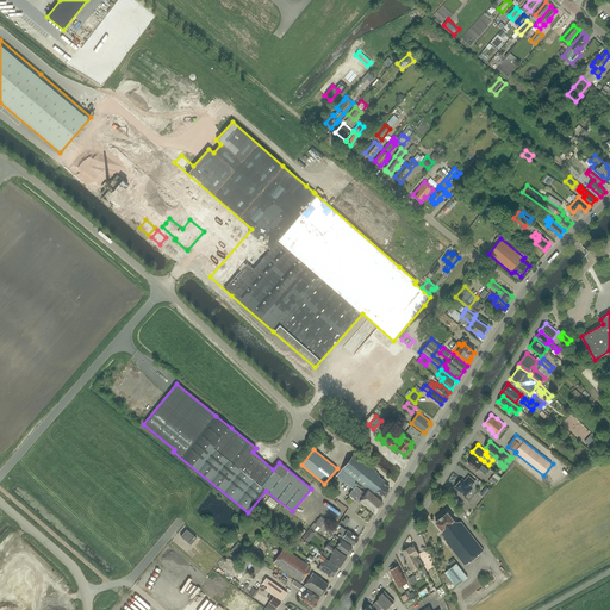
[(384,481),(378,477),(379,475),(375,472),(354,454),(342,470),(362,486),(373,496),(377,491),(383,497),(390,489),(383,483),(384,481)]
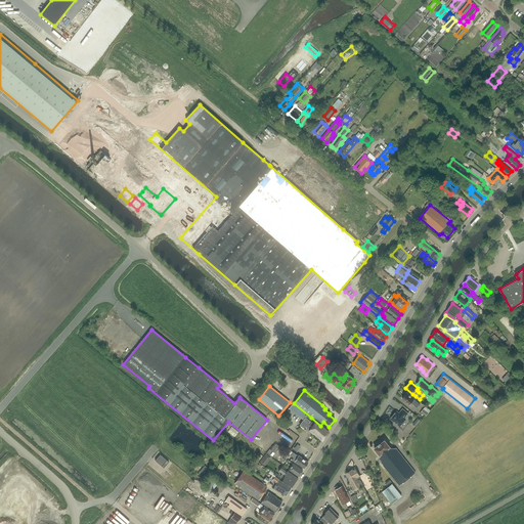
[(407,393),(403,398),(402,398),(402,399),(403,399),(406,401),(406,402),(409,405),(411,402),(418,407),(421,404),(415,399),(407,393)]
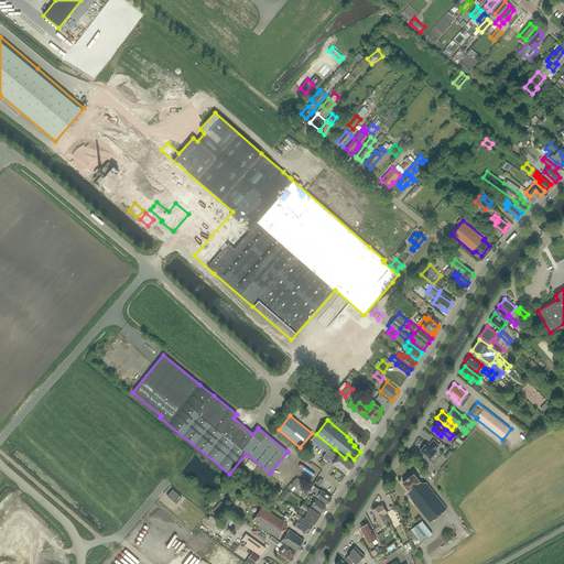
[(435,449),(438,445),(433,441),(431,444),(432,445),(431,446),(426,443),(421,451),(422,452),(422,453),(425,455),(426,455),(431,458),(436,452),(435,449)]
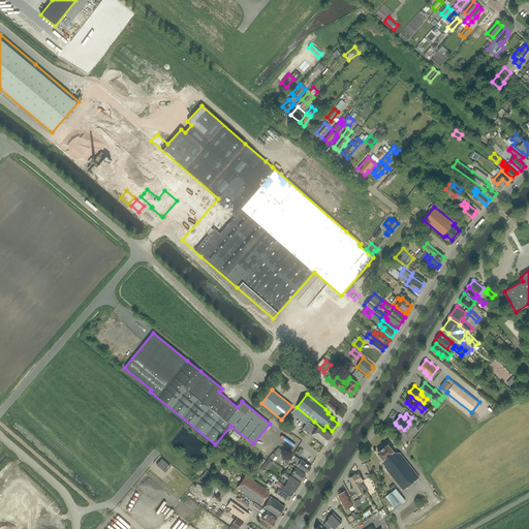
[(305,414),(301,419),(306,424),(302,430),(311,436),(312,435),(314,436),(325,445),(332,436),(323,430),(305,414)]
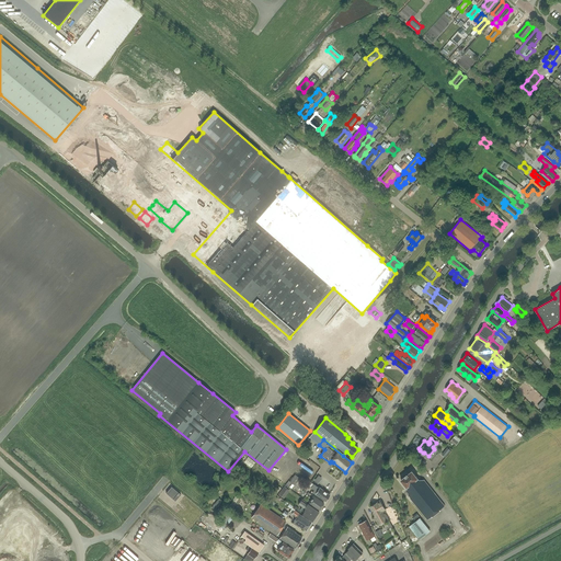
[(442,454),(446,457),(451,449),(447,447),(442,454)]
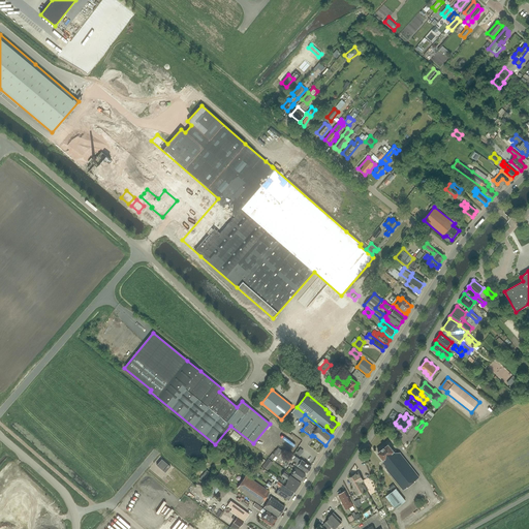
[(389,444),(378,453),(384,461),(383,462),(385,465),(385,466),(387,469),(386,470),(403,490),(419,477),(400,453),(396,452),(395,453),(389,444)]
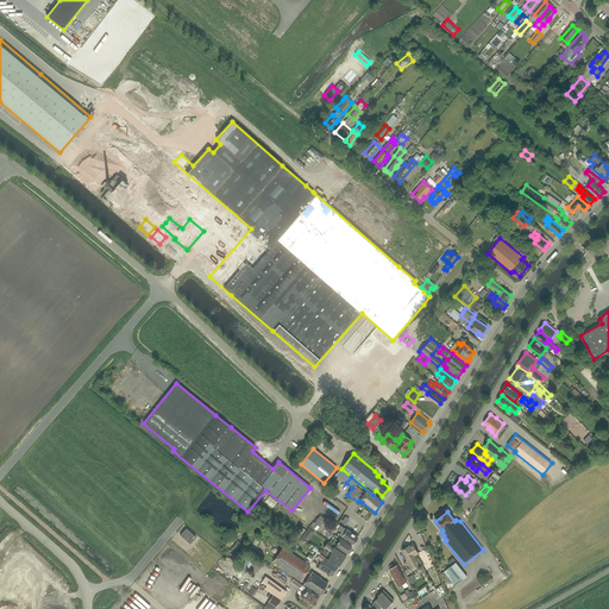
[(326,520),(320,515),(314,523),(320,527),(326,520)]
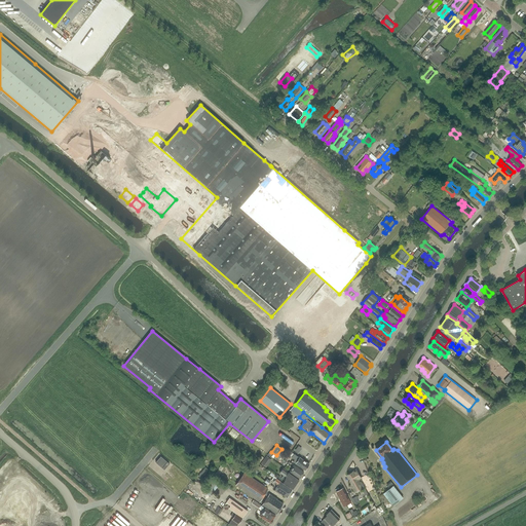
[(293,461),(295,463),(305,470),(309,464),(299,457),(298,457),(294,454),(291,452),(290,454),(288,453),(287,454),(295,459),(293,461)]
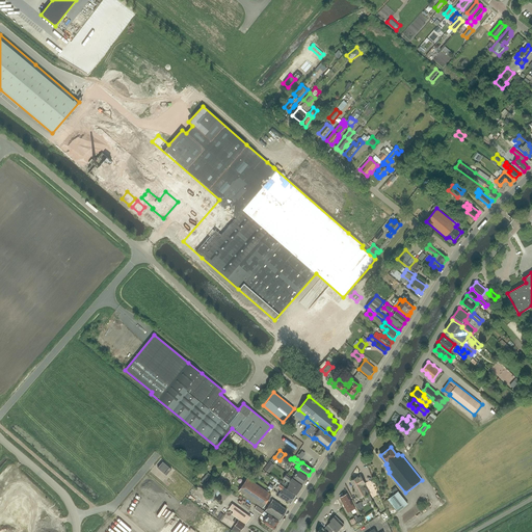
[(166,475),(171,469),(163,461),(157,468),(166,475)]
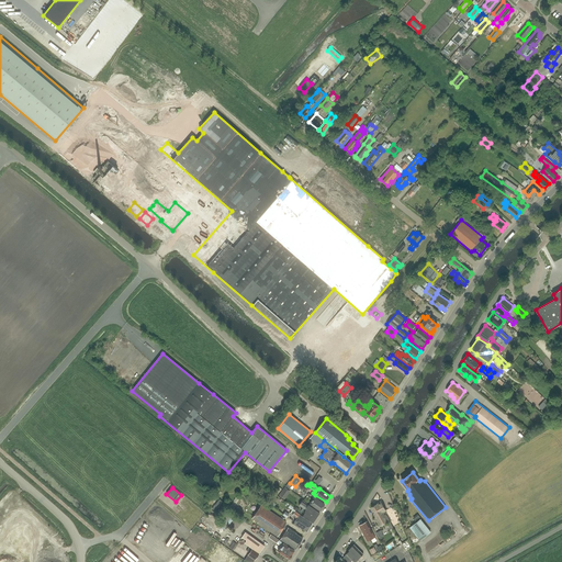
[(284,499),(290,492),(284,487),(279,495),(284,499)]
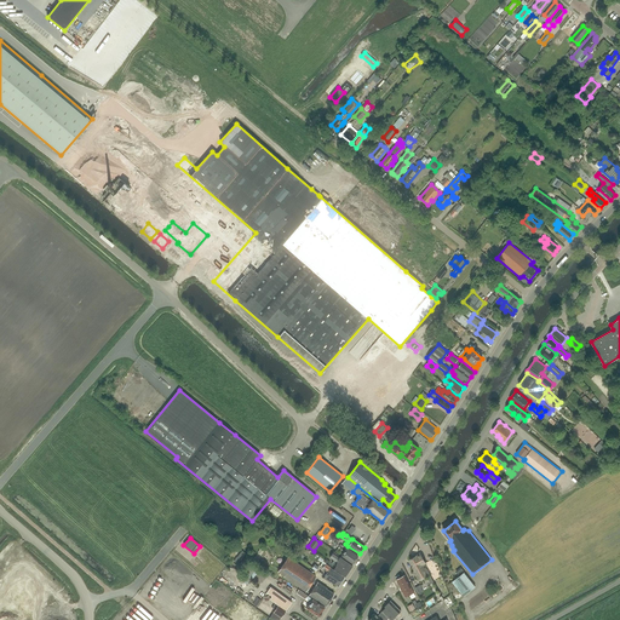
[(254,557),(262,546),(257,543),(250,555),(254,557)]
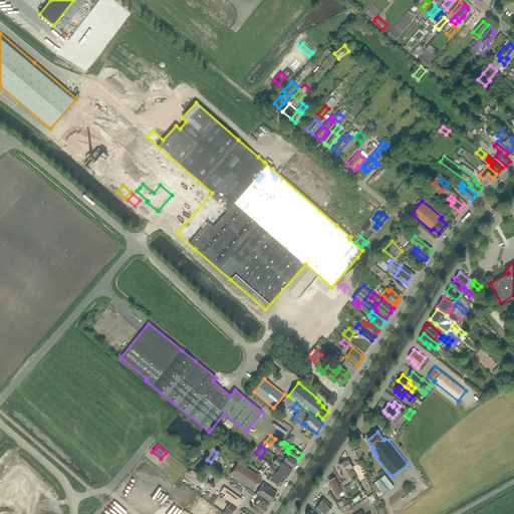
[(214,467),(221,456),(218,454),(210,464),(214,467)]
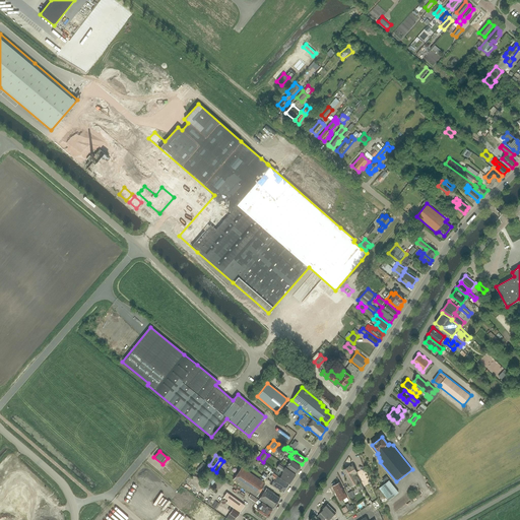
[(296,473),(301,467),(290,460),(286,466),(296,473)]
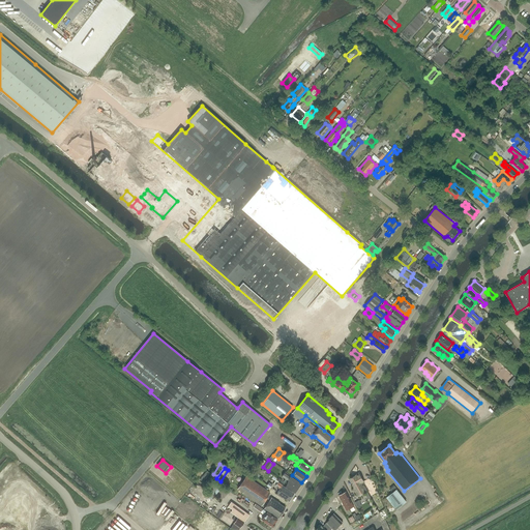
[(294,493),(301,483),(292,477),(291,478),(284,473),(282,476),(286,478),(283,482),(287,484),(286,487),(294,493)]
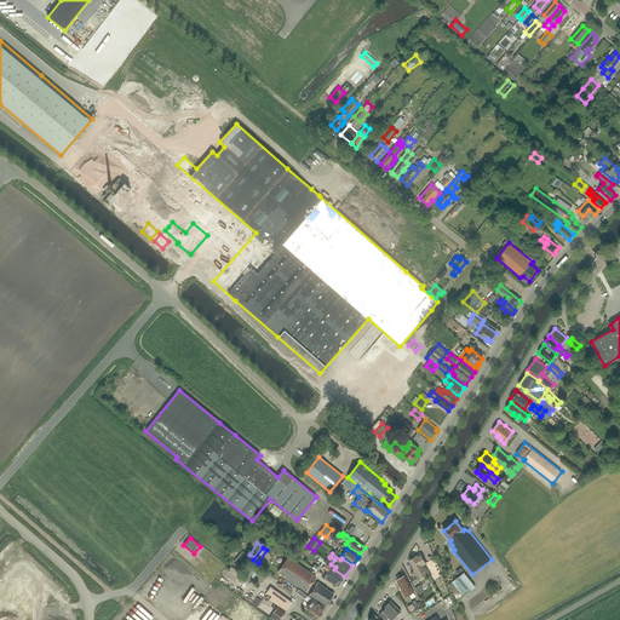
[(420,554),(409,560),(413,566),(412,567),(414,570),(413,570),(419,581),(430,574),(426,567),(425,564),(426,563),(420,554)]
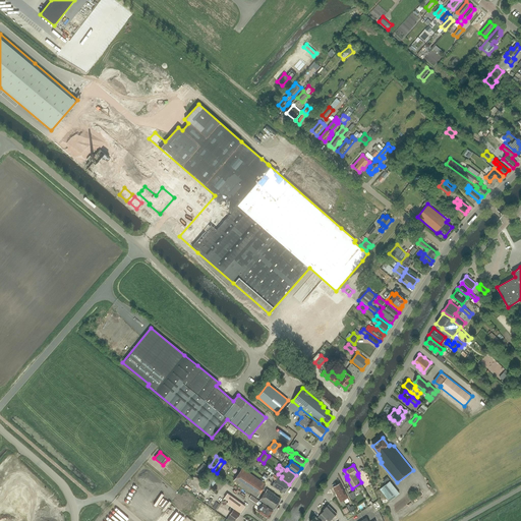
[(257,498),(265,485),(265,483),(241,468),(233,480),(239,484),(238,484),(257,498)]
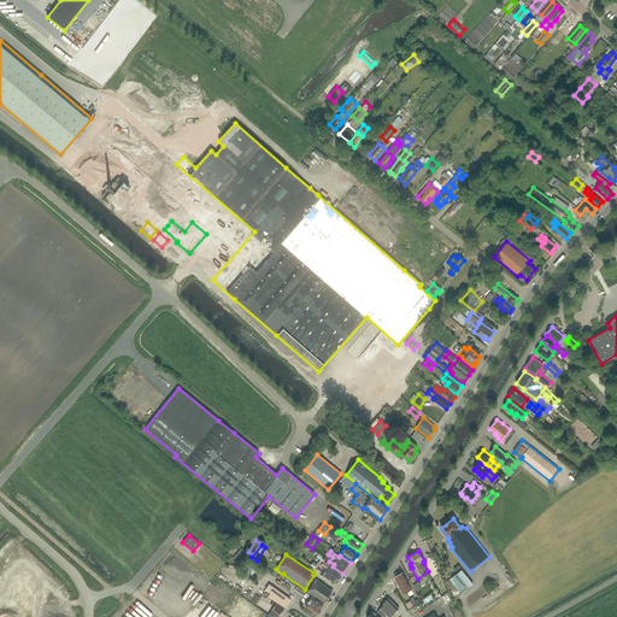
[(247,559),(240,569),(251,577),(258,568),(247,559)]
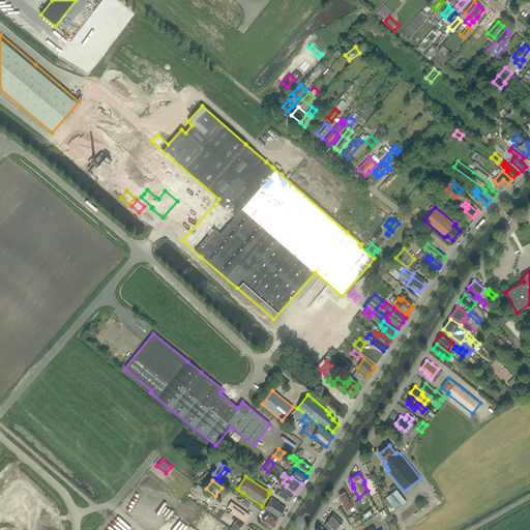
[(274,490),(277,493),(276,495),(282,498),(283,497),(289,501),(294,494),(283,486),(278,482),(275,486),(276,487),(274,490)]
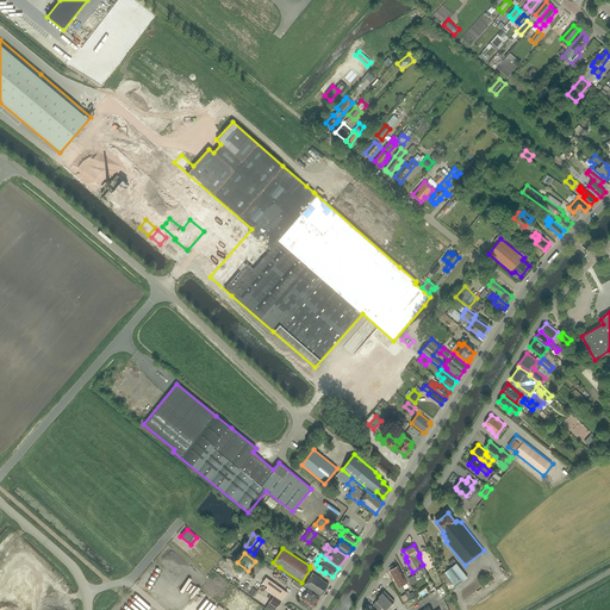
[(455,562),(444,572),(455,586),(467,577),(455,562)]
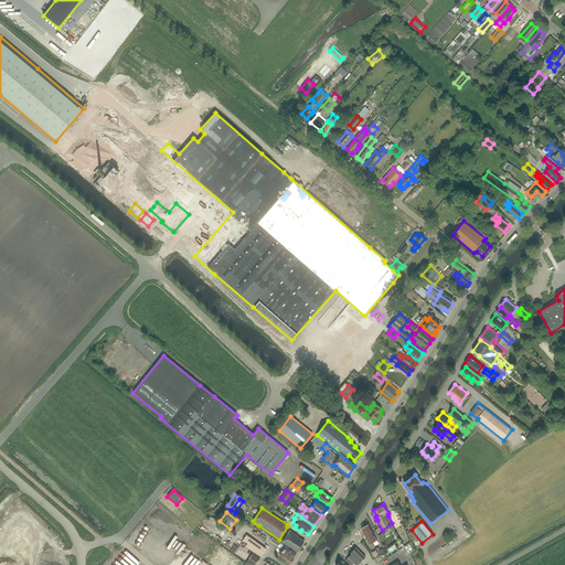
[(365,526),(373,542),(377,540),(369,524),(365,526)]
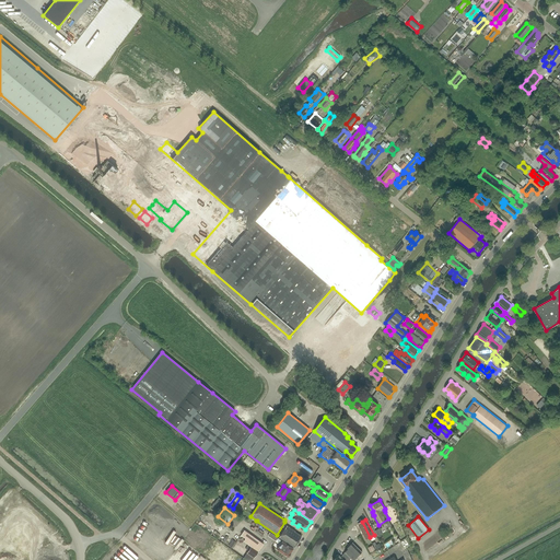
[(366,539),(370,537),(362,522),(358,524),(366,539)]
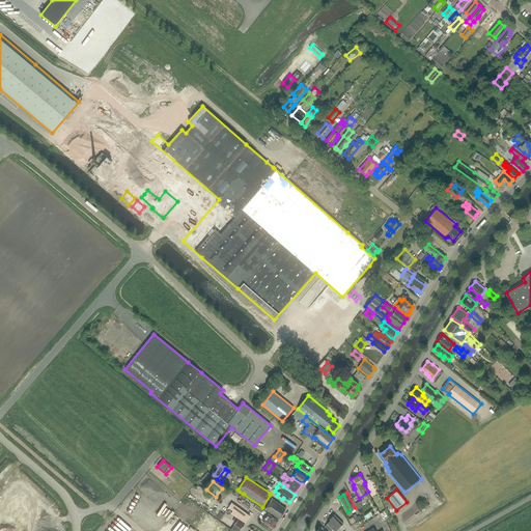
[(272,499),(269,504),(282,513),(285,508),(279,504),(272,499)]
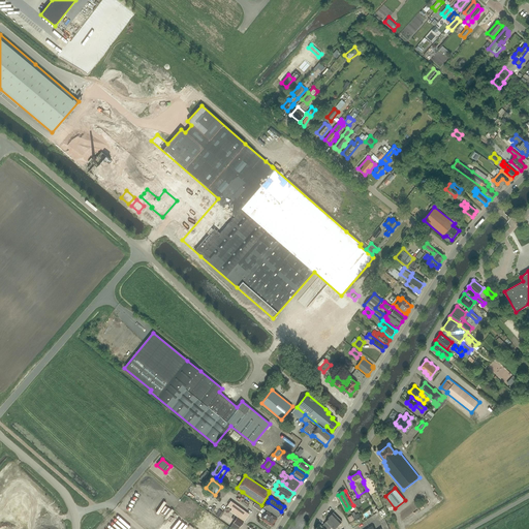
[(161,514),(169,501),(166,500),(159,511),(161,514)]
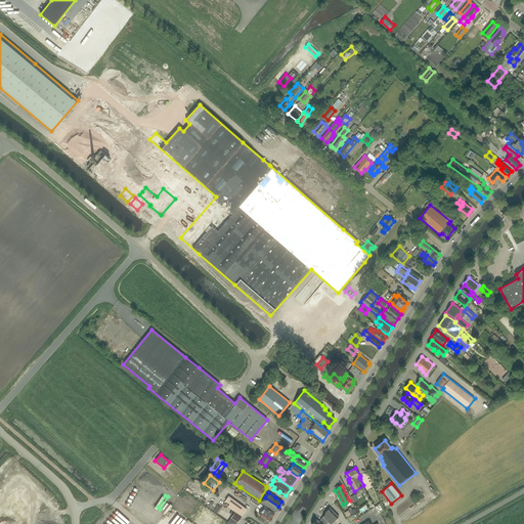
[(265,497),(261,503),(275,512),(278,507),(265,497)]
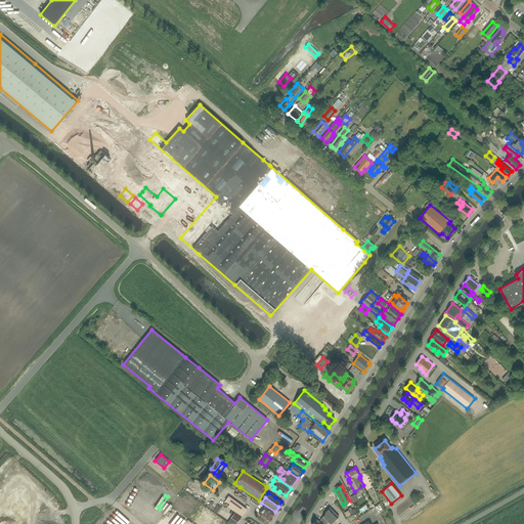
[(242,516),(247,510),(232,499),(230,504),(228,507),(242,516)]
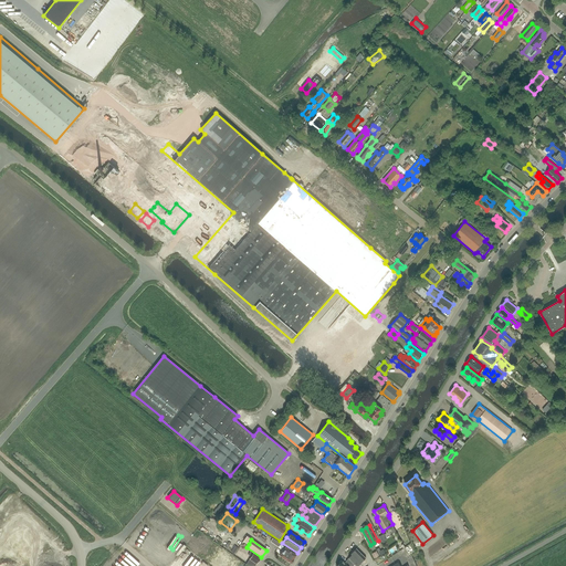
[(291,563),(293,558),(296,554),(285,547),(280,555),(291,563)]
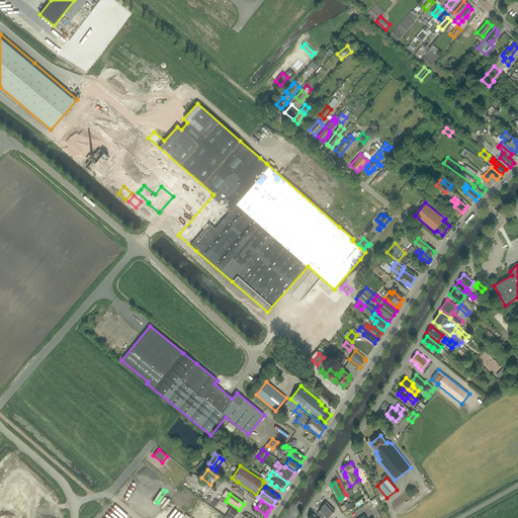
[(325,517),(326,517),(327,517),(335,511),(326,502),(322,507),(322,508),(319,511),(325,517)]
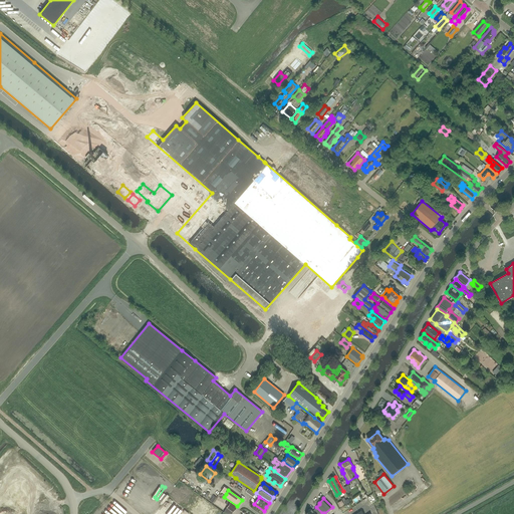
[(168,513),(176,504),(170,500),(160,513),(159,513),(157,513),(168,513)]
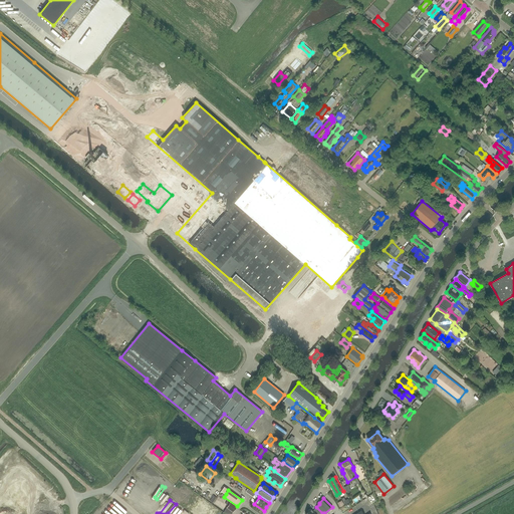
[(233,512),(236,508),(237,506),(230,502),(227,507),(233,512)]
